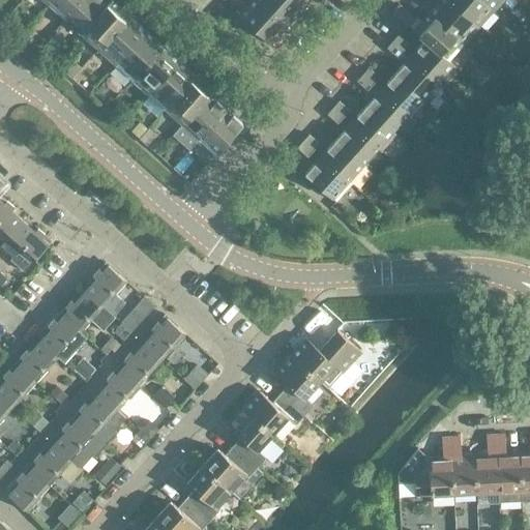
[(64,20),(81,0),(51,0),(47,5),(64,20)]
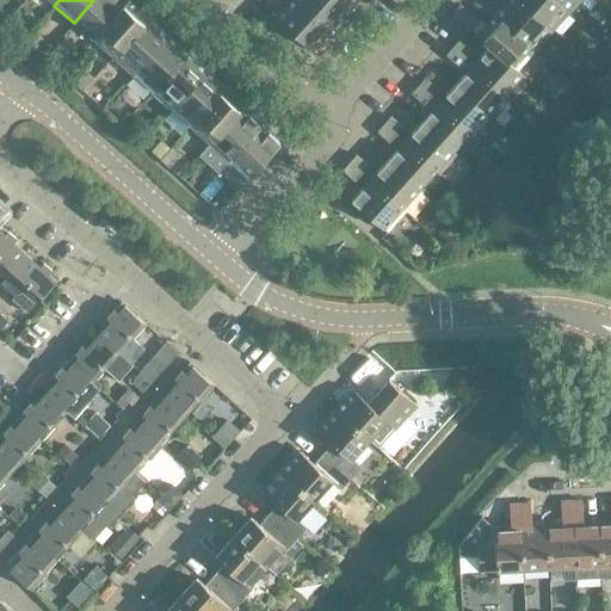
[(93,41),(125,4),(119,0),(93,0),(74,23),(93,41)]
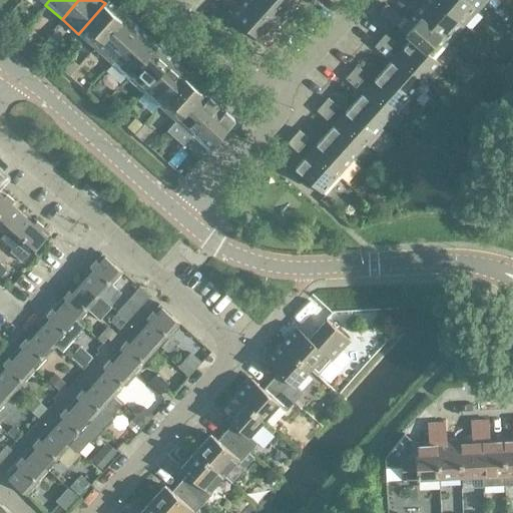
[(94,48),(121,18),(128,11),(136,2),(134,0),(125,0),(121,4),(120,3),(113,11),(105,3),(78,34),(94,48)]
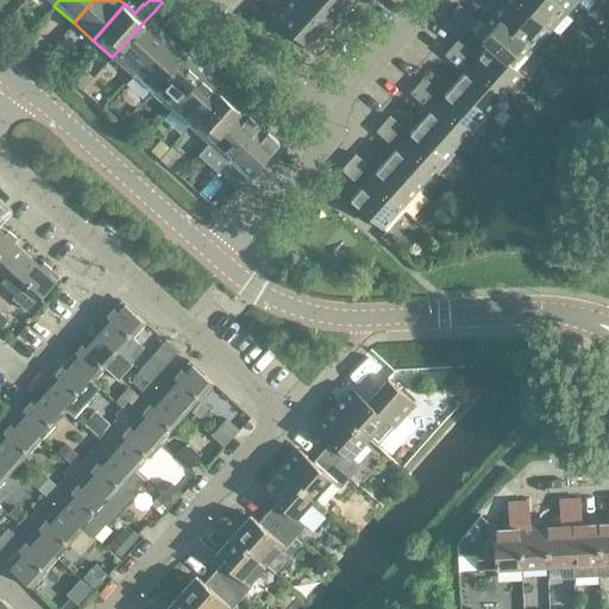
[(297,0),(280,20),(306,44),(324,24),(297,0)]
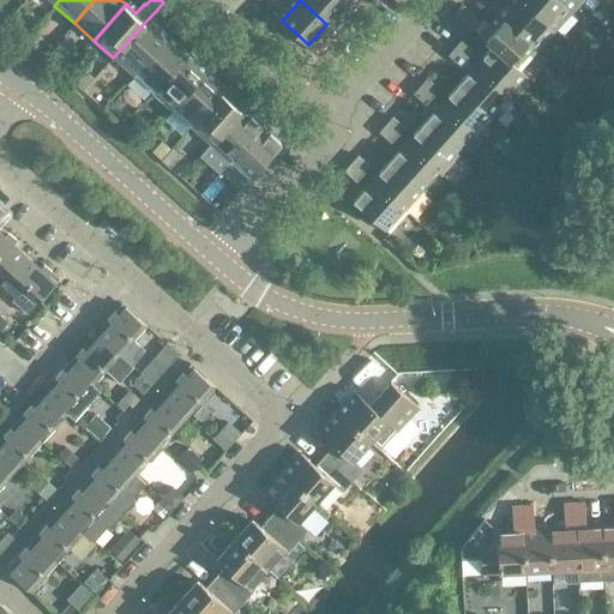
[(337,0),(299,0),(300,0),(326,24),(343,5),(337,0)]
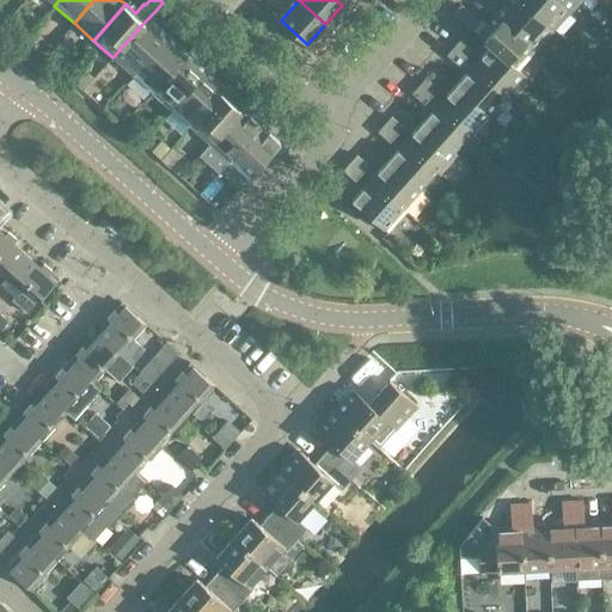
[(558,25),(530,0),(515,0),(506,11),(532,35),(543,23),(552,31),(558,25)]
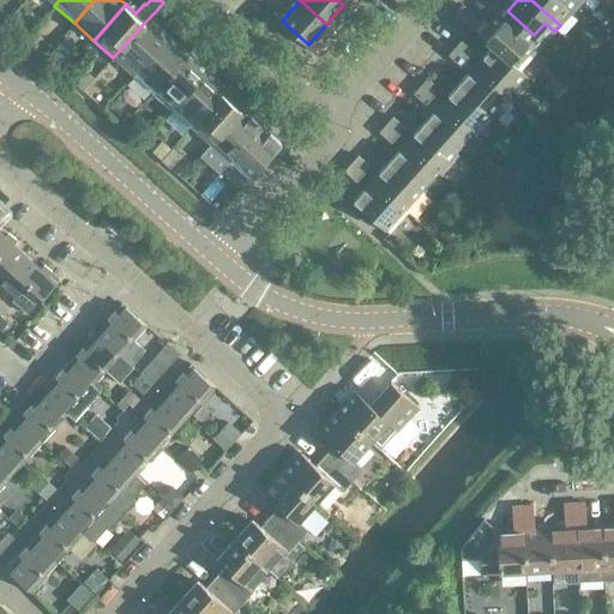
[(565,0),(531,0),(560,25),(572,12),(561,4),(565,0)]
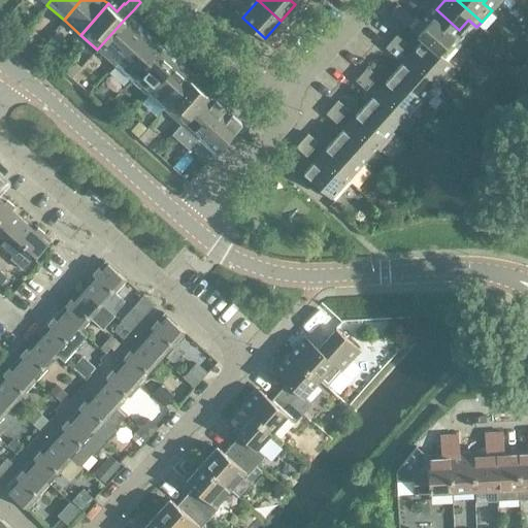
[(140,2),(132,11),(138,17),(146,7),(140,2)]
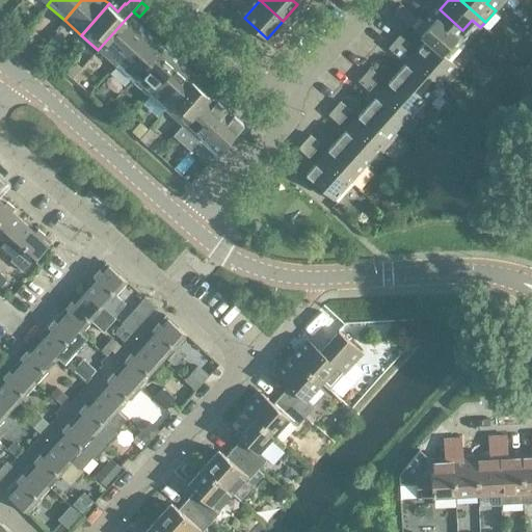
[(456,53),(418,18),(417,20),(400,4),(394,11),(410,26),(411,26),(426,40),(419,48),(442,69),(450,60),(456,53)]
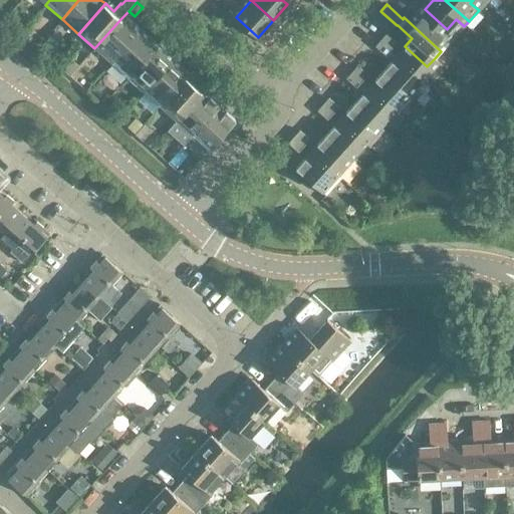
[(447,29),(425,9),(412,24),(404,17),(441,51),(450,41),(443,34),(447,29)]
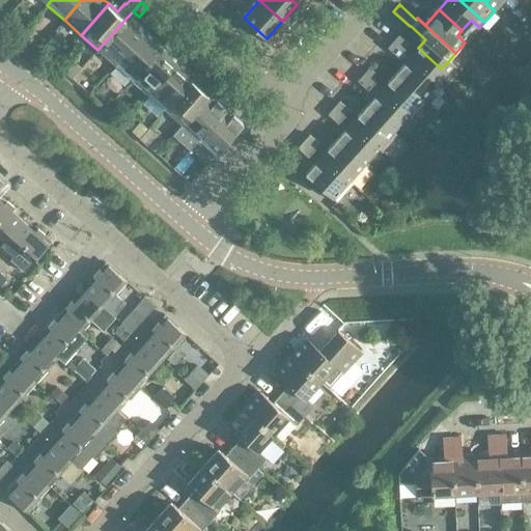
[(114,65),(142,33),(126,19),(98,50),(114,65)]
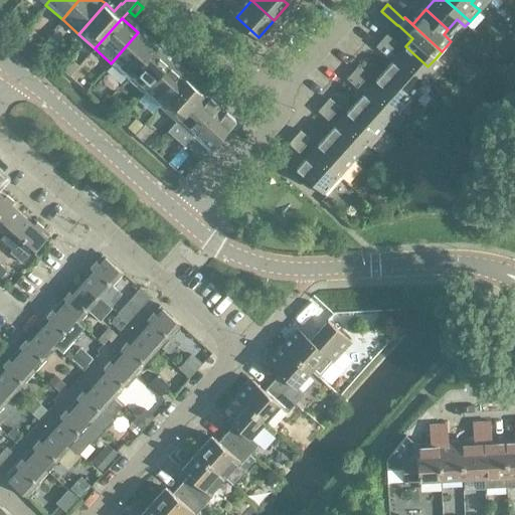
[(167,45),(176,36),(163,25),(155,34),(167,45)]
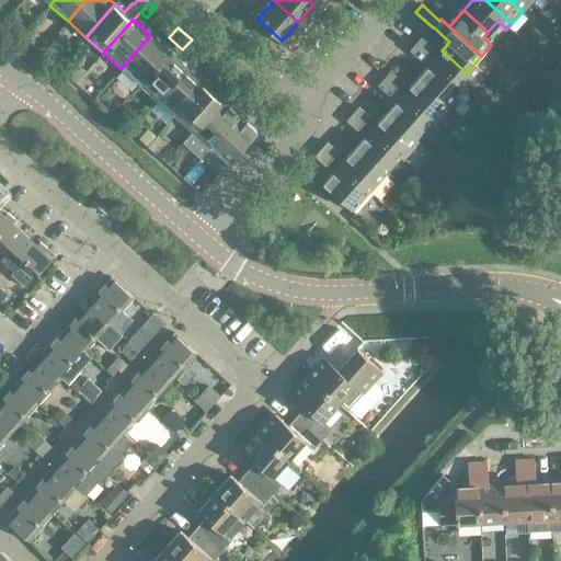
[(138,84),(168,52),(150,35),(121,69),(138,84)]
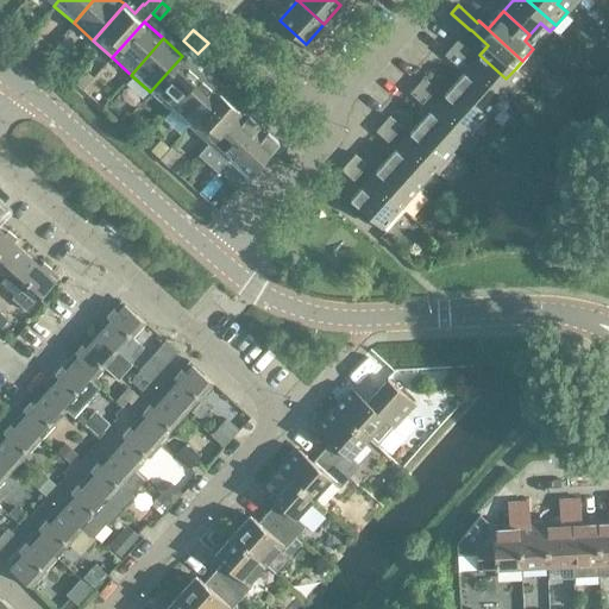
[(458,39),(444,54),(456,64),(469,49),(458,39)]
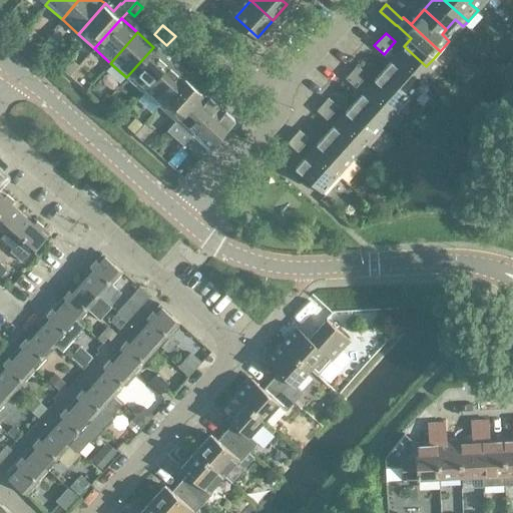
[(426,66),(404,46),(391,61),(413,81),(426,66)]
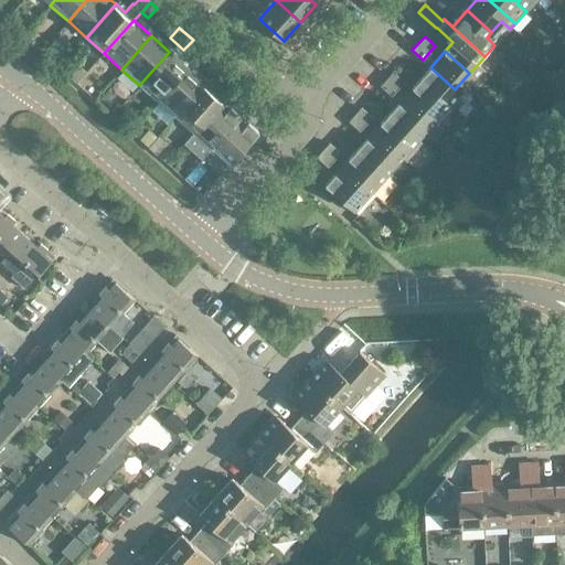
[(158,102),(188,68),(169,52),(139,85),(158,102)]
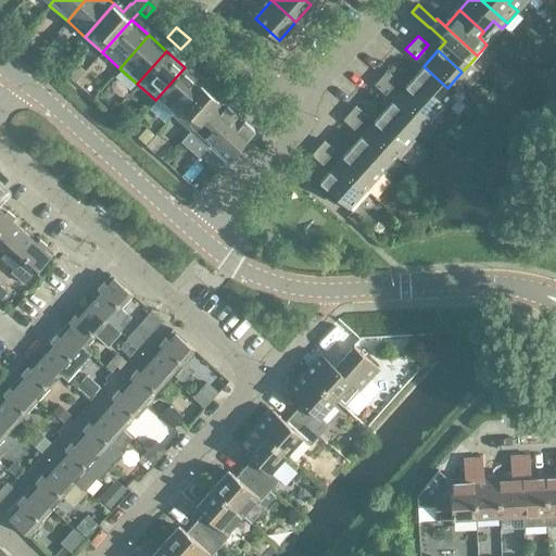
[(198,122),(219,98),(209,89),(225,71),(217,64),(202,83),(173,115),(174,116),(181,108),(198,122)]
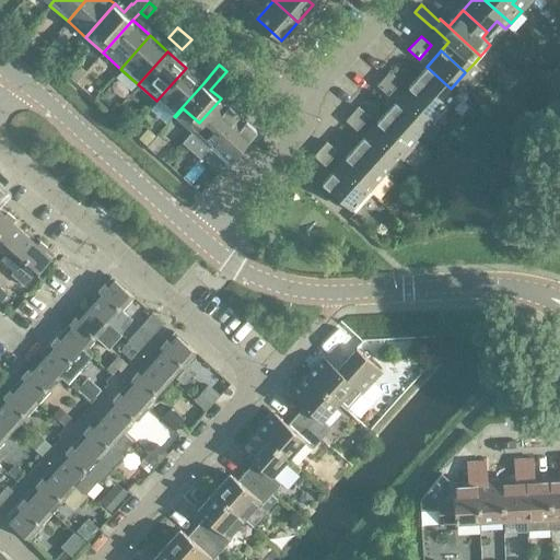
[(451,89),(427,67),(411,83),(435,105),(451,89)]
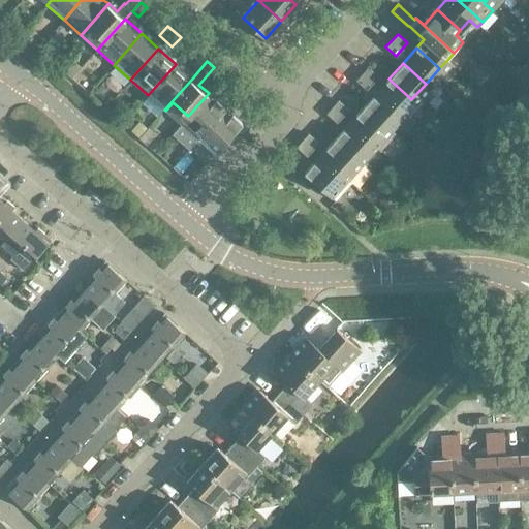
[(164,110),(192,79),(176,64),(148,95),(164,110)]
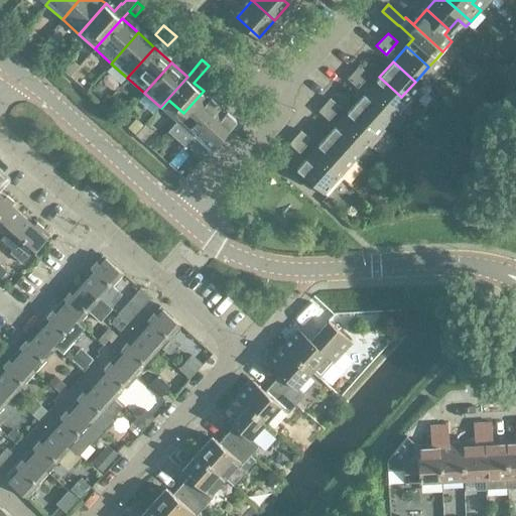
[(359,66),(348,79),(357,87),(368,74),(359,66)]
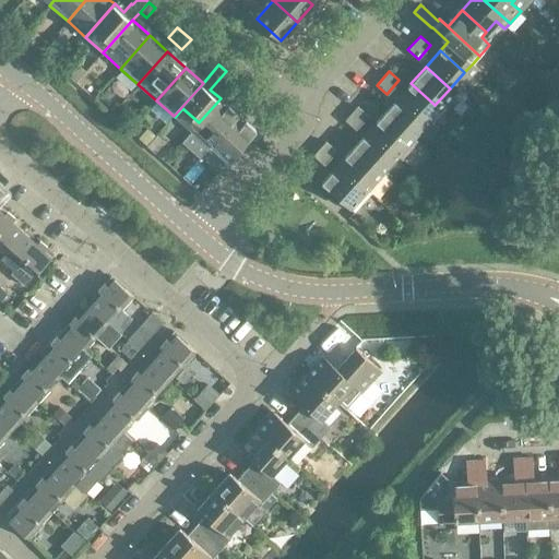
[(244,86),(237,81),(227,91),(235,97),(244,86)]
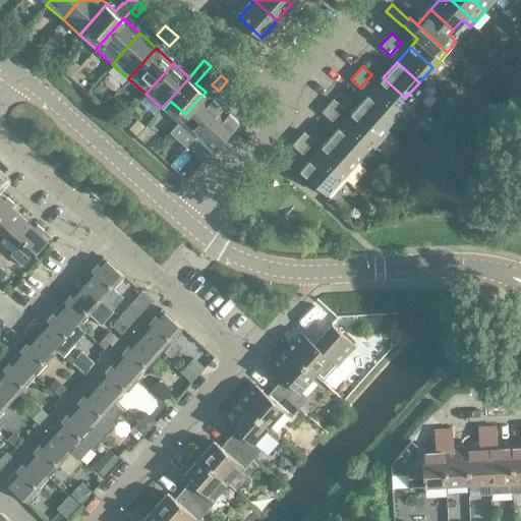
[(405,98),(383,77),(369,93),(392,113),(405,98)]
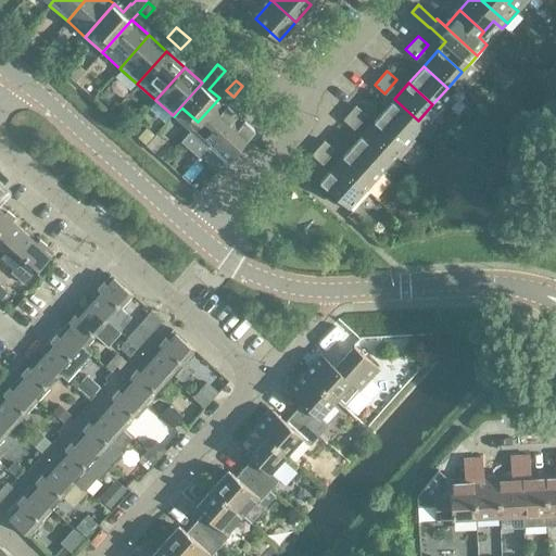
[(260,102),(253,96),(243,105),(251,112),(260,102)]
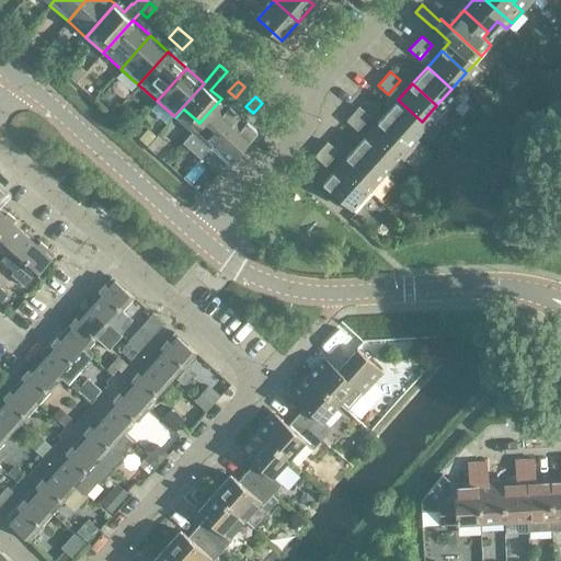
[(217,139),(239,115),(221,99),(199,123),(217,139)]
